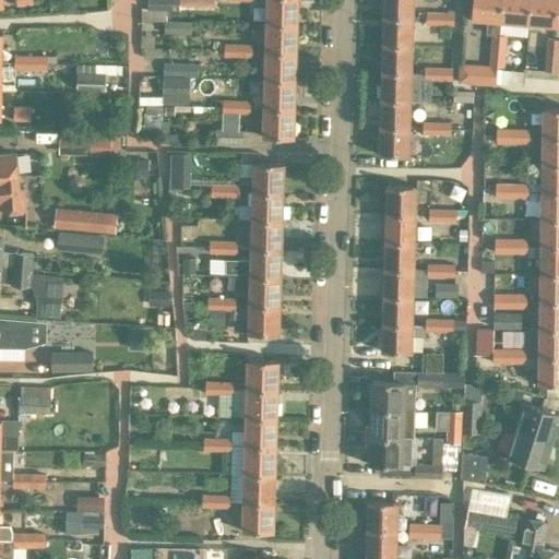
[(214,0),(146,0),(147,10),(179,11),(179,7),(214,7),(214,0)]
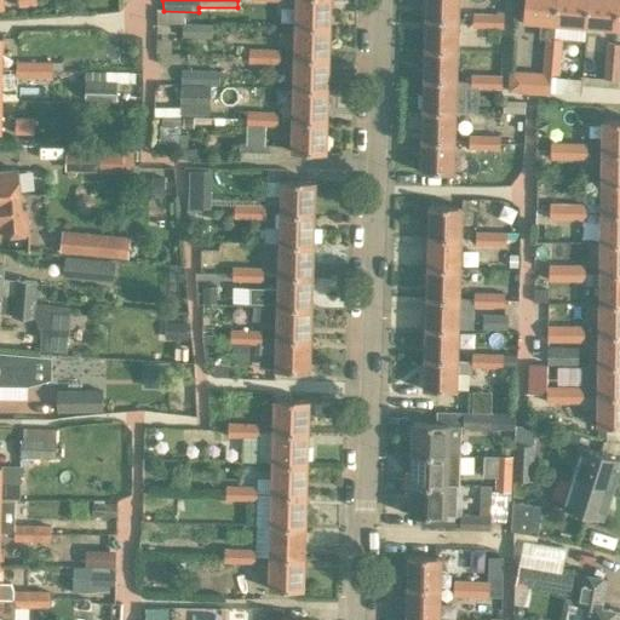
[(296,0),(296,26),(329,27),(331,0),(296,0)]
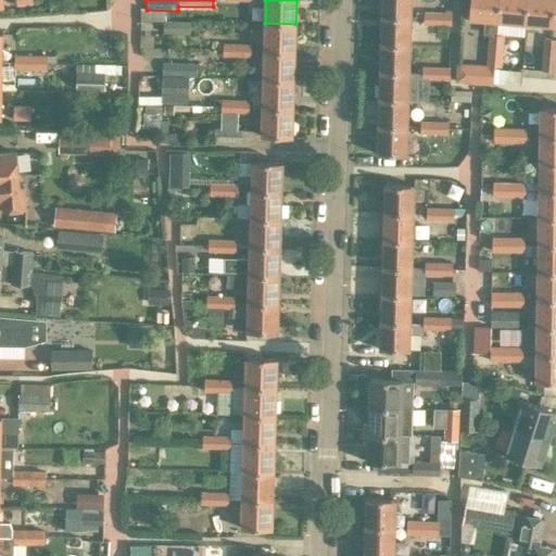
[(411,0),(380,0),(380,16),(411,17),(411,0)]
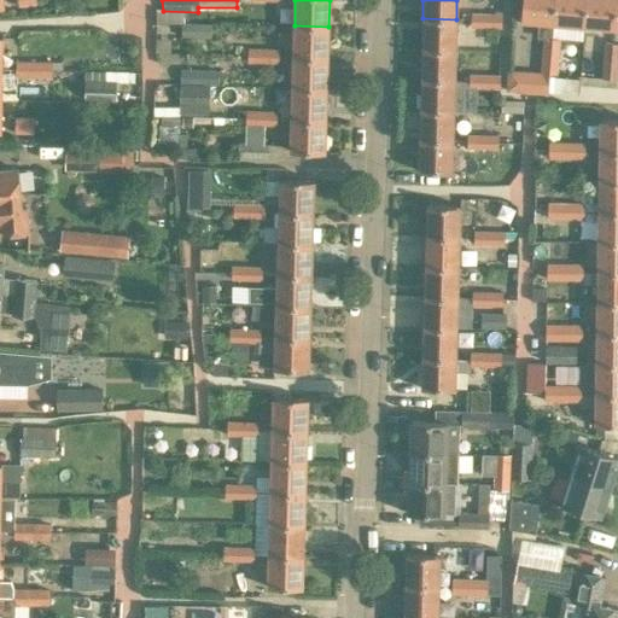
[(487,0),(487,15),(485,15),(484,28),(501,28),(501,0),(487,0)]
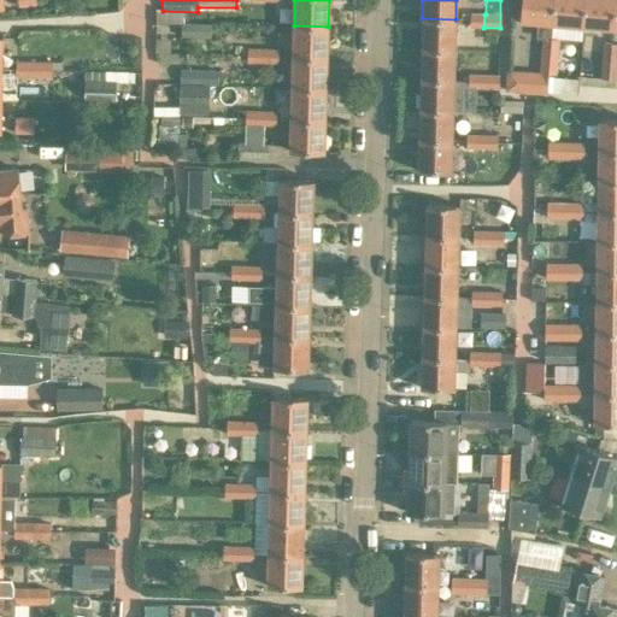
[(542,37),(551,37),(552,23),(553,0),(522,0),(521,21),(538,22),(536,39),(542,40),(542,37)]
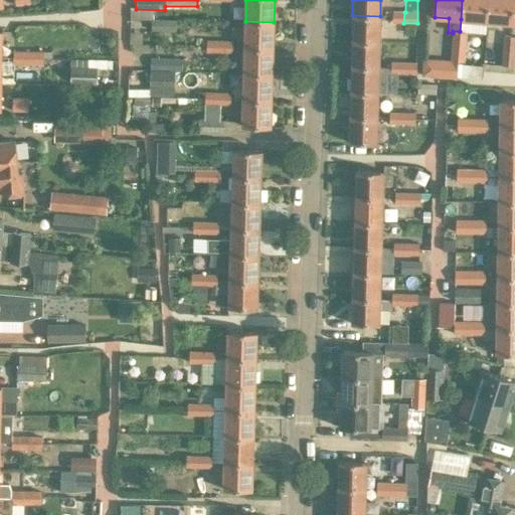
[(462,0),(461,19),(486,21),(487,0),(462,0)]
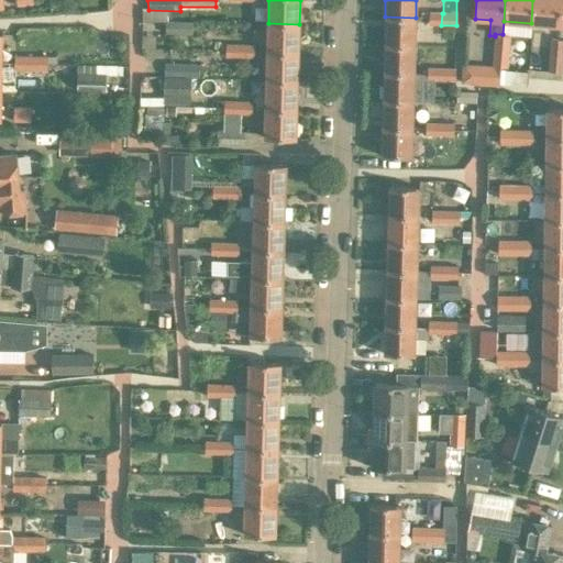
[(559,26),(561,0),(532,0),(531,23),(559,26)]
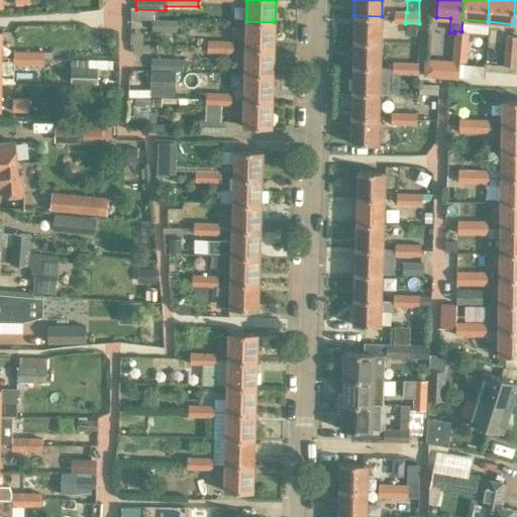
[(394,22),(405,23),(406,12),(394,11),(394,22)]
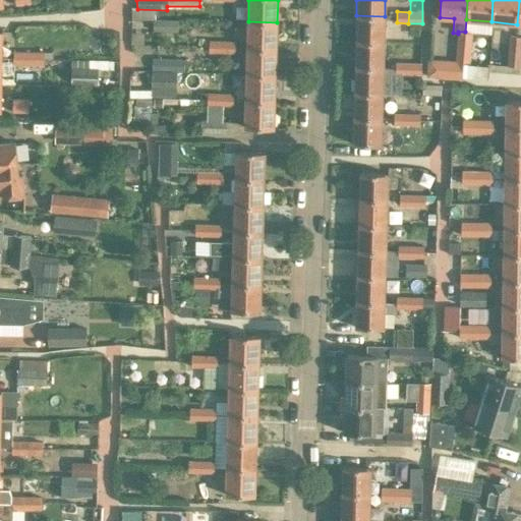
[(385,16),(356,15),(355,41),(385,42),(385,16)]
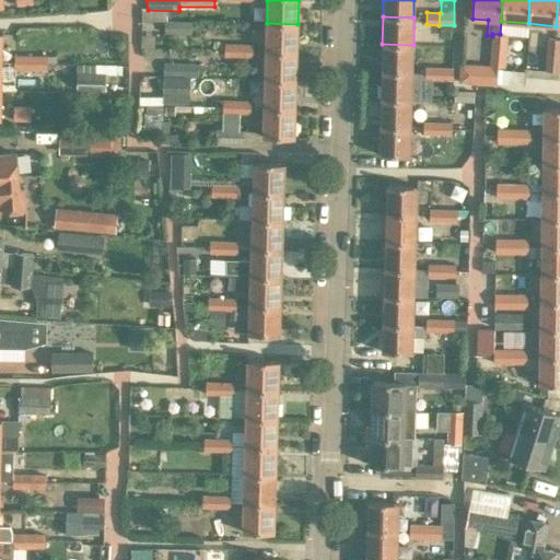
[(164,21),(164,33),(191,34),(191,22),(164,21)]
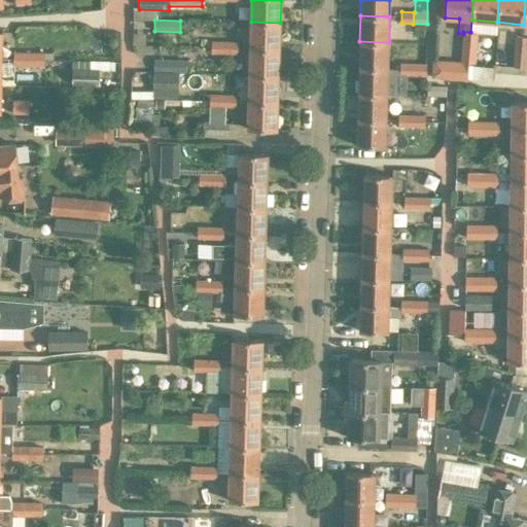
[(250,47),(280,48),(280,23),(251,22),(250,47)]
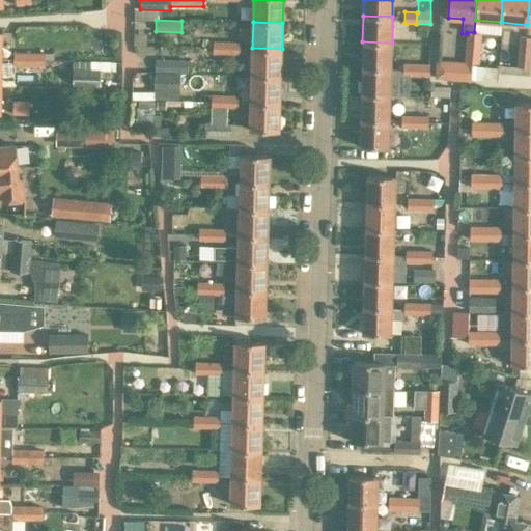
[(467,32),(467,34),(466,48),(480,48),(481,33),(474,32),(467,32)]
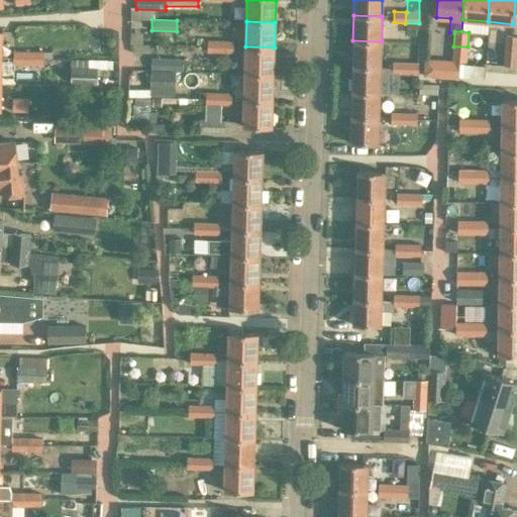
[(206,53),(218,53),(219,40),(207,39),(207,33),(193,32),(192,44),(207,45),(206,53)]
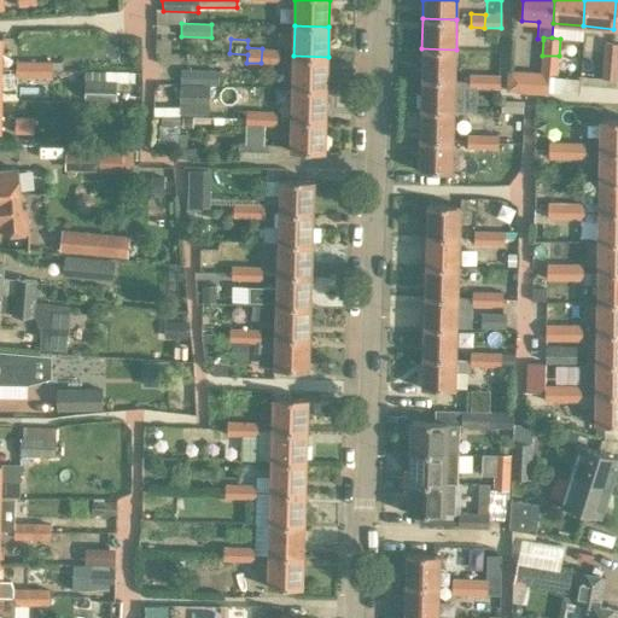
[(617,42),(604,42),(602,60),(617,62),(617,42)]
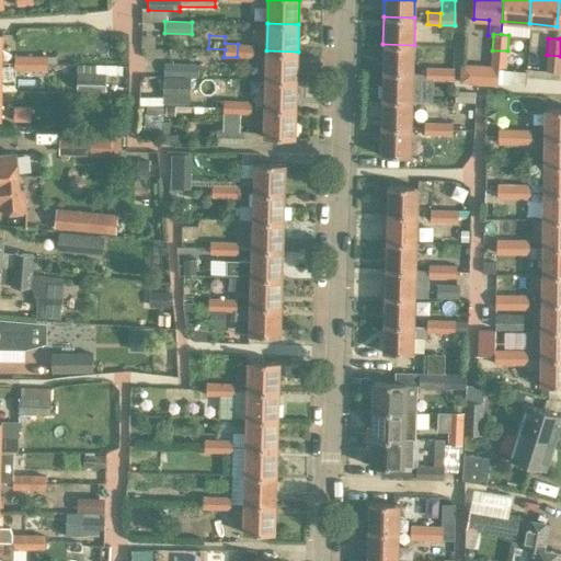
[(253,44),(238,44),(237,57),(252,58),(253,44)]
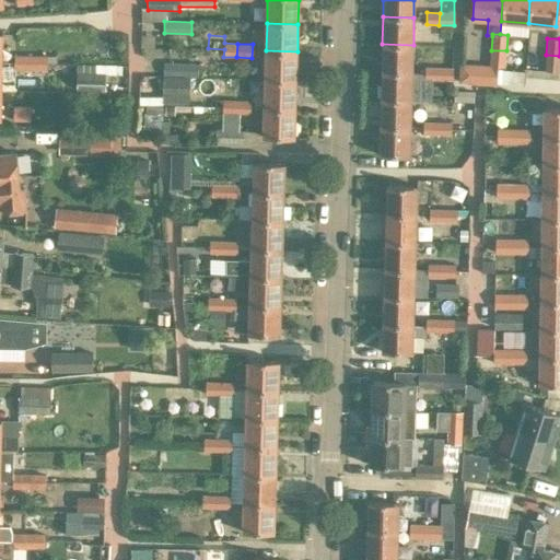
[(413,45),(382,44),(382,71),(412,72),(413,45)]
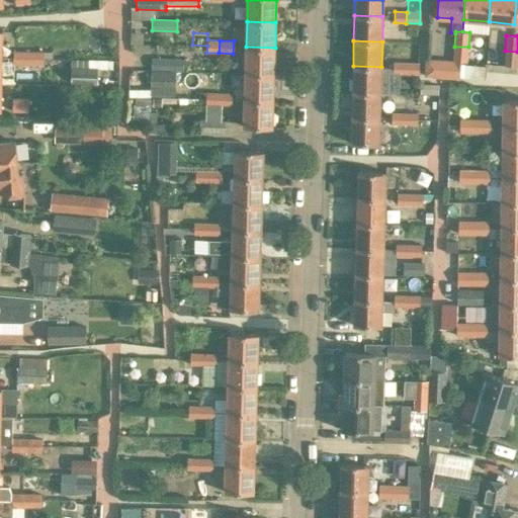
[(245,73),(274,74),(275,48),(246,47),(245,73)]
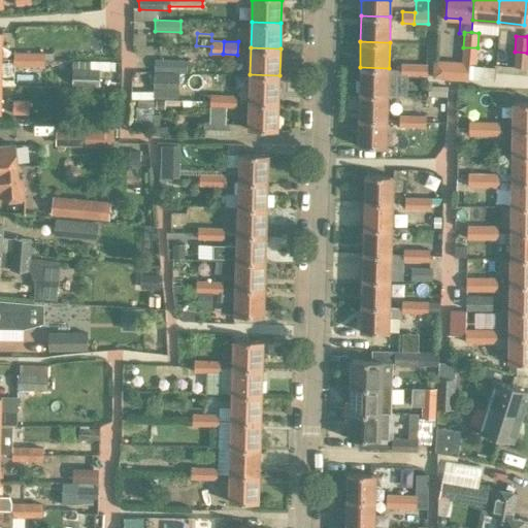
[(476,64),(477,47),(463,47),(462,63),(476,64)]
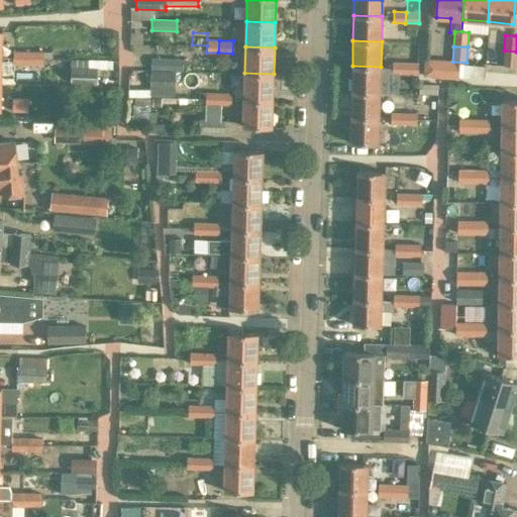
[(516,67),(516,60),(516,52),(504,50),(503,66),(516,67)]
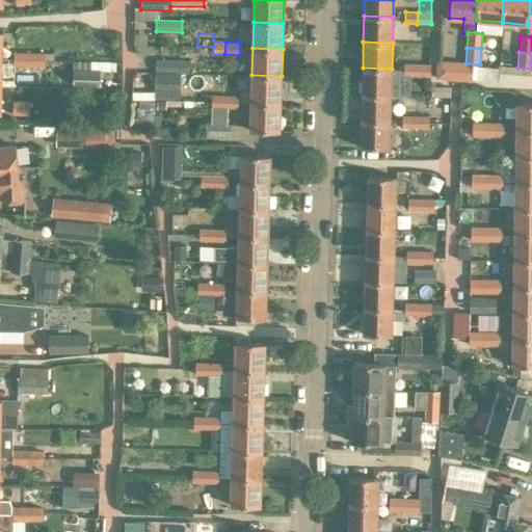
[(12,67),(27,67),(27,53),(12,53),(12,67)]
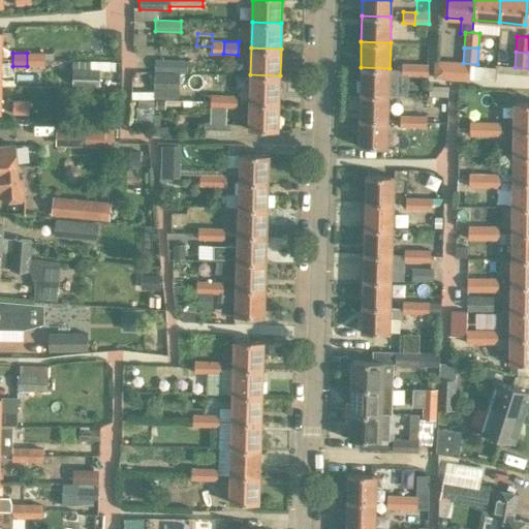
[(44,53),(27,53),(27,66),(44,66),(44,53)]
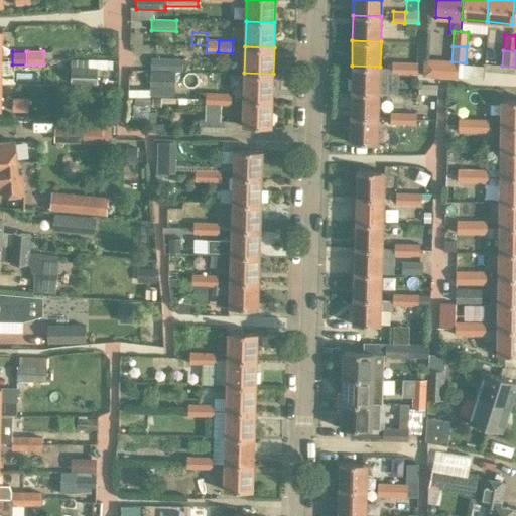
[(182,71),(182,58),(150,57),(150,70),(182,71)]
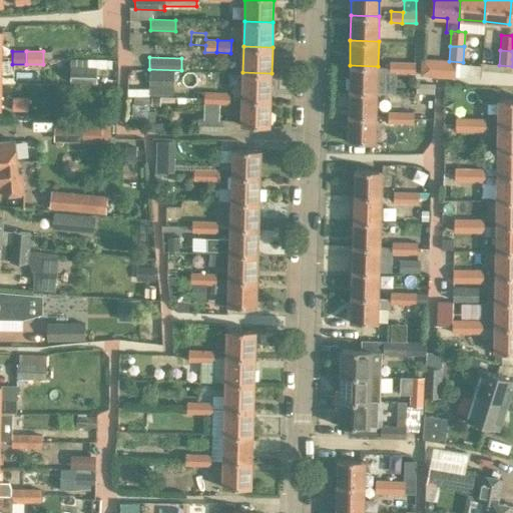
[(389,73),(401,73),(401,62),(390,61),(389,73)]
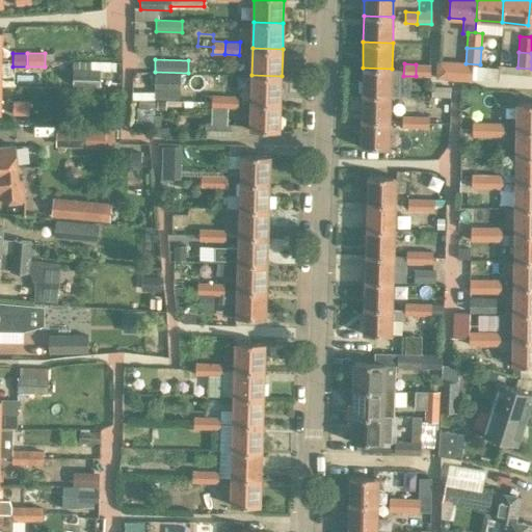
[(430,64),(416,64),(416,76),(430,76),(430,64)]
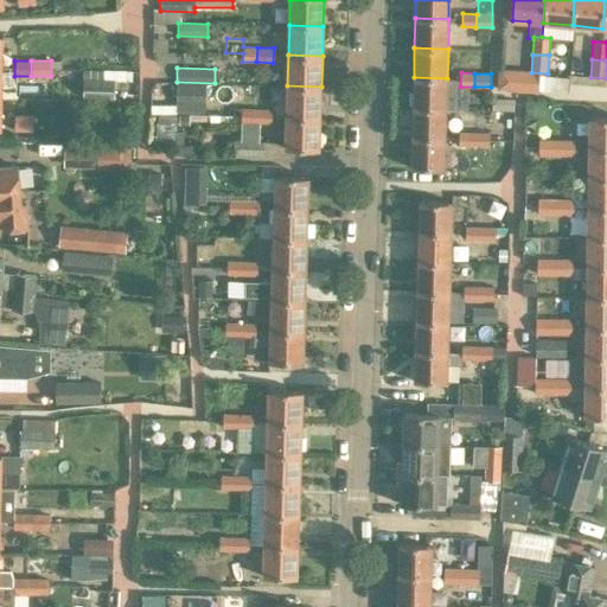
[(447,78),(414,77),(413,108),(446,108),(454,109),(454,78),(447,78)]
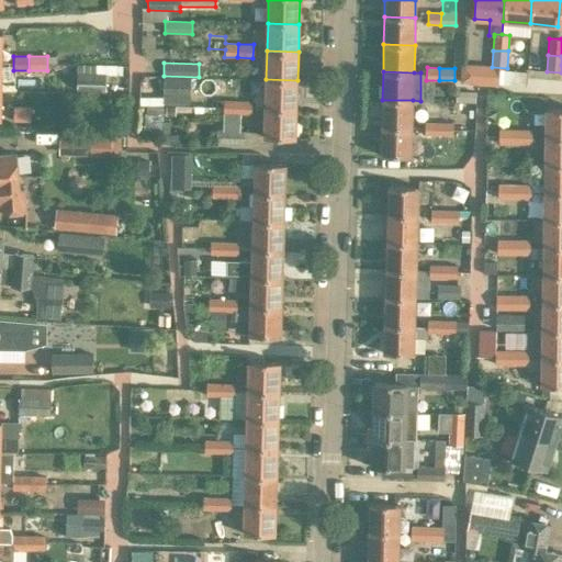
[(77,72),(77,92),(105,92),(107,72),(77,72)]
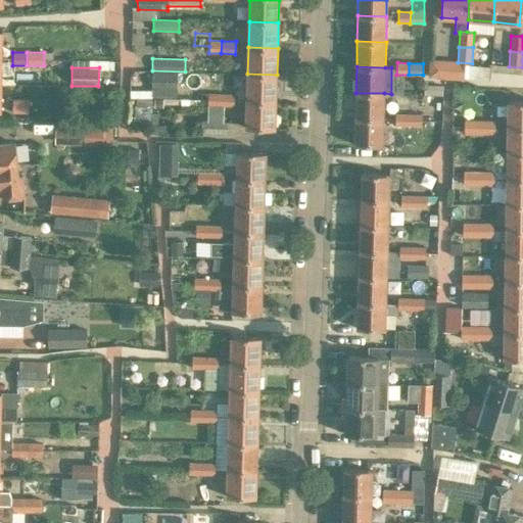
[(176,74),(152,73),(152,90),(176,90),(176,74)]
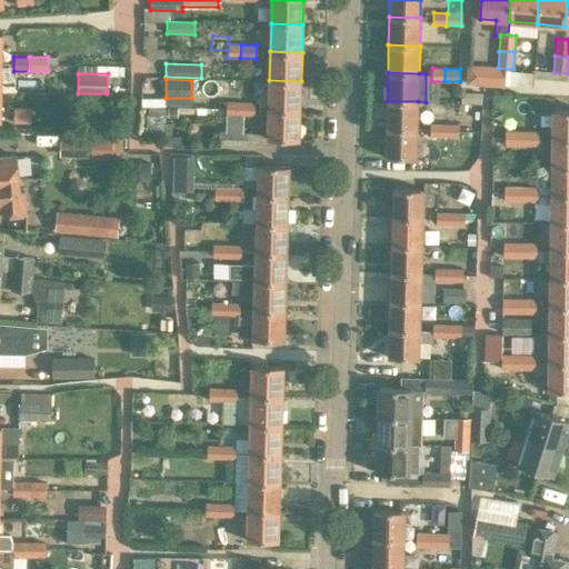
[(269,109),(300,110),(301,81),(269,80),(269,109)]
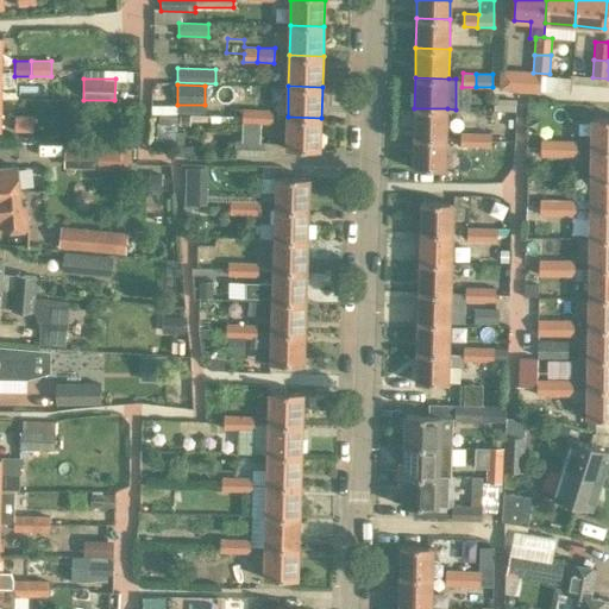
[(494,111),(502,111),(515,112),(515,100),(494,100),(494,111)]
